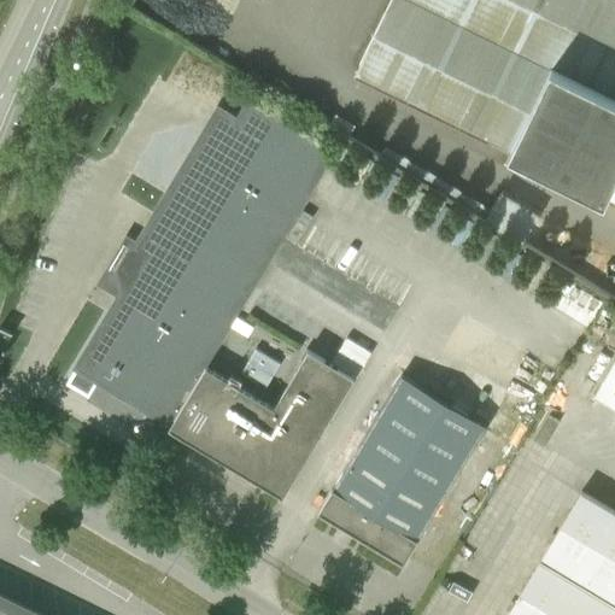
[(614,0),(390,0),(352,77),(614,205),(614,0)]
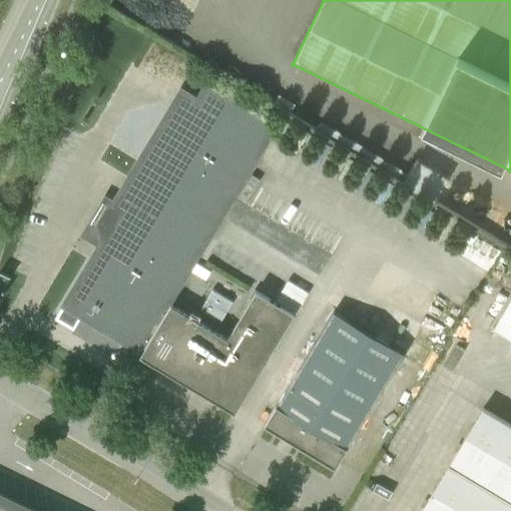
[(142,351),(168,307),(276,129),(205,87),(185,121),(182,119),(181,120),(171,114),(116,206),(120,223),(108,244),(105,244),(68,306),(129,344),(142,351)]
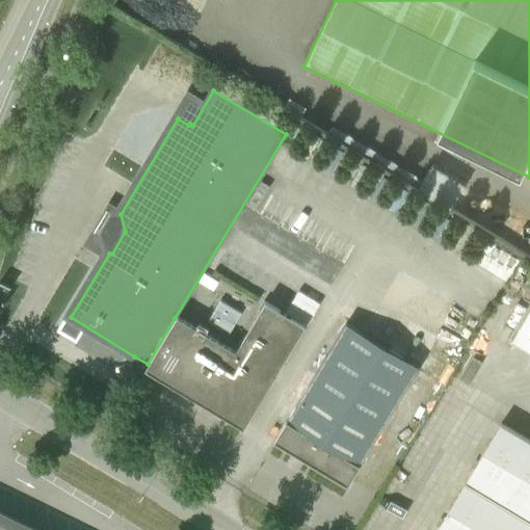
[(431,161),(418,187),(452,204),(465,178),(431,161)]
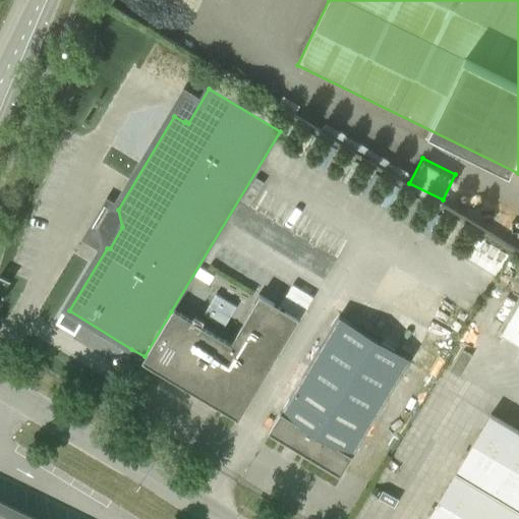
[(171,311),(145,356),(139,363),(237,422),(268,370),(298,321),(260,297),(229,346),(171,311)]
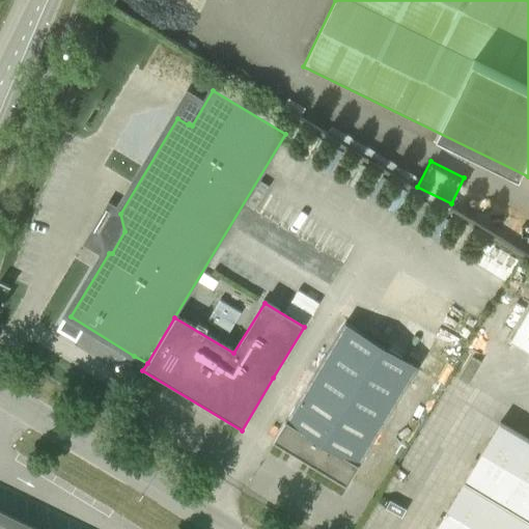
[(528,528),(528,307),(508,341),(528,354),(528,443),(488,418),(419,528),(528,528)]
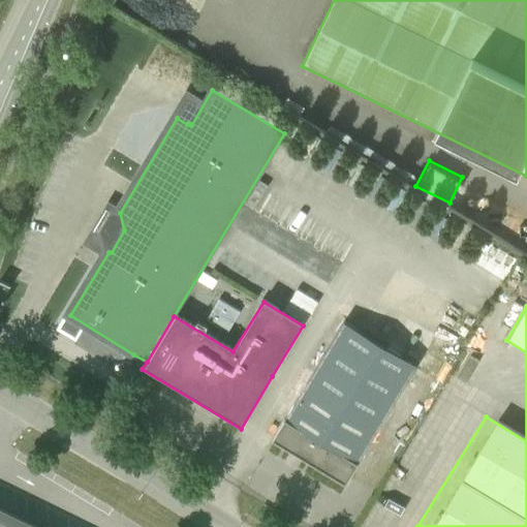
[(271,441),(343,485),(414,367),(342,323),(271,441)]
